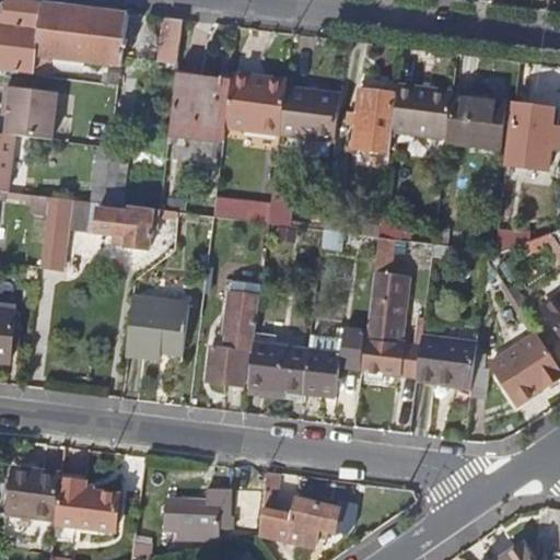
[(14,1),(13,0),(3,0),(0,2),(0,22),(1,22),(0,28),(0,68),(48,74),(50,56),(124,65),(130,13),(84,8),(44,2),(37,3),(14,1)]
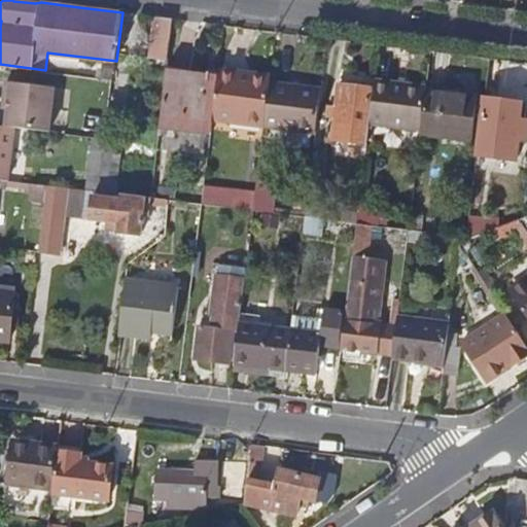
[(154,58),(169,60),(174,19),(171,19),(160,16),(154,58)]
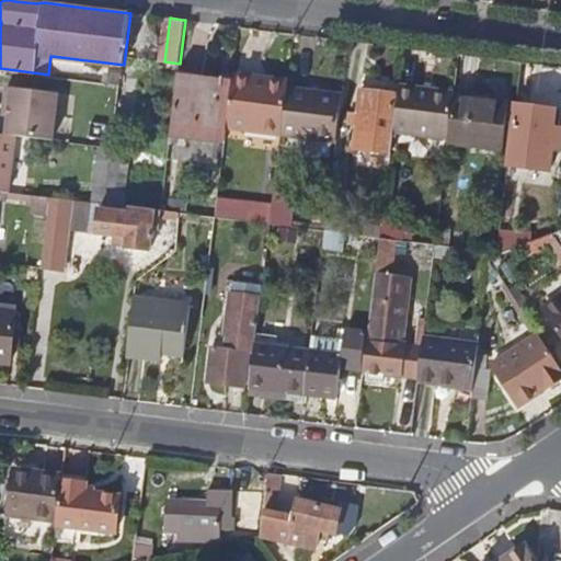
[(232,73),(231,86),(226,127),(283,134),(288,88),(253,83),(254,77),(232,73)]
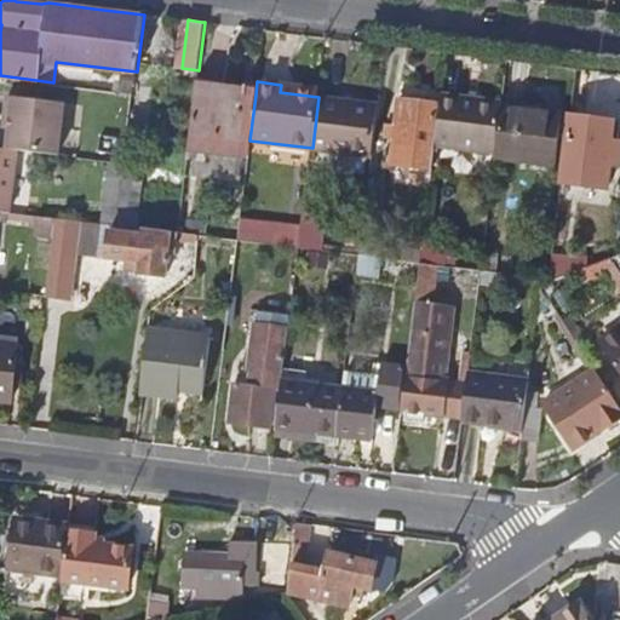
[(189,148),(248,155),(250,141),(256,95),(196,87),(189,148)]
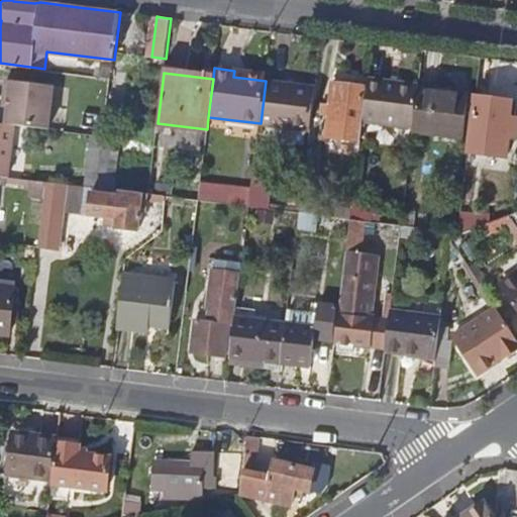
[(367,77),(366,87),(362,121),(413,128),(417,90),(418,83),(367,77)]
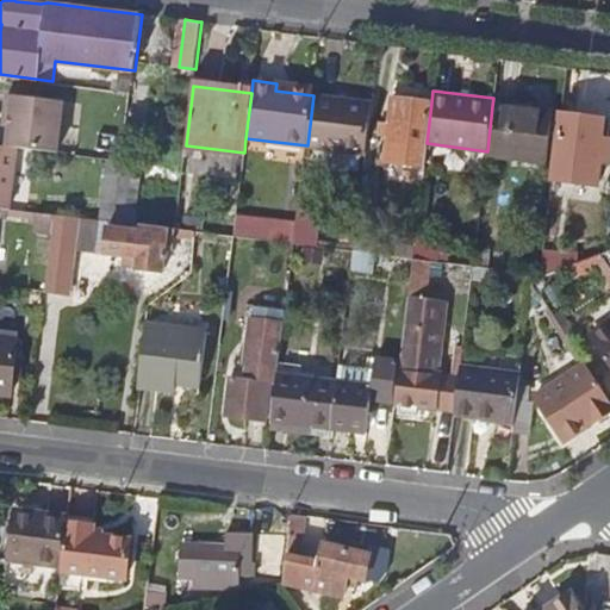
[(12,112),(8,144),(19,145),(58,150),(64,99),(8,92),(6,112),(12,112)]
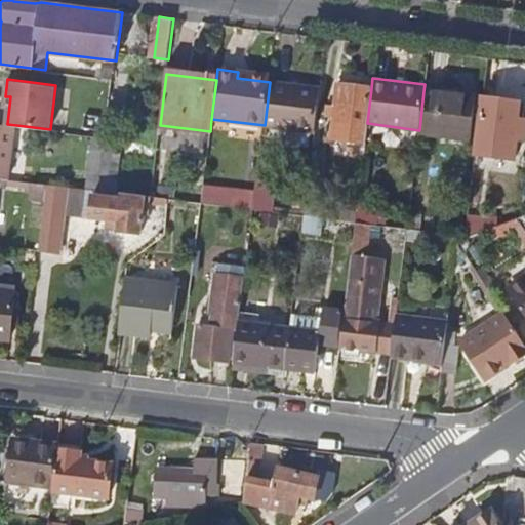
[(314,131),(319,87),(284,83),(270,82),(265,125),(275,126),(314,131)]
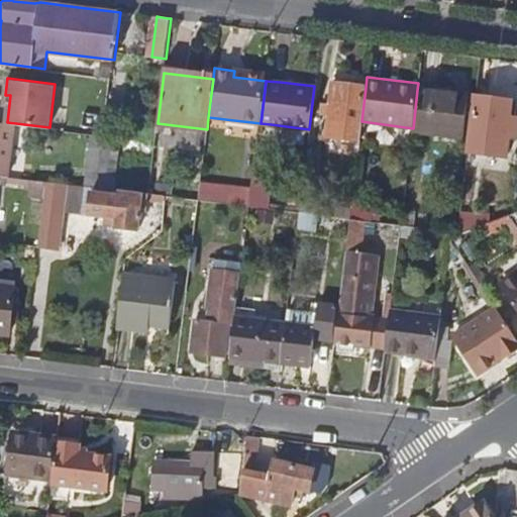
[(362,121),(366,87),(332,84),(326,136),(359,140),(362,121)]
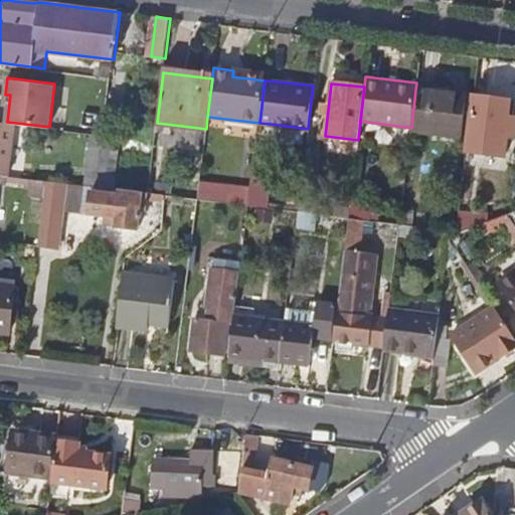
[(466,96),(415,90),(411,128),(411,132),(461,138),(466,96)]
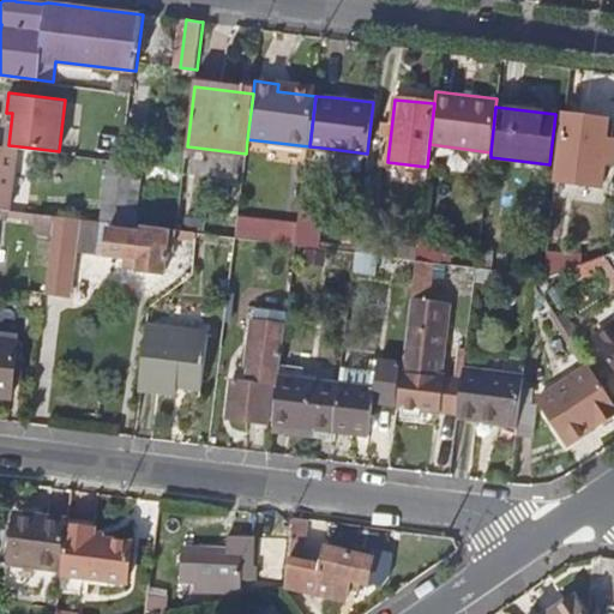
[(557,181),(602,187),(605,164),(613,164),(613,150),(613,142),(608,142),(611,121),(565,115),(557,181)]
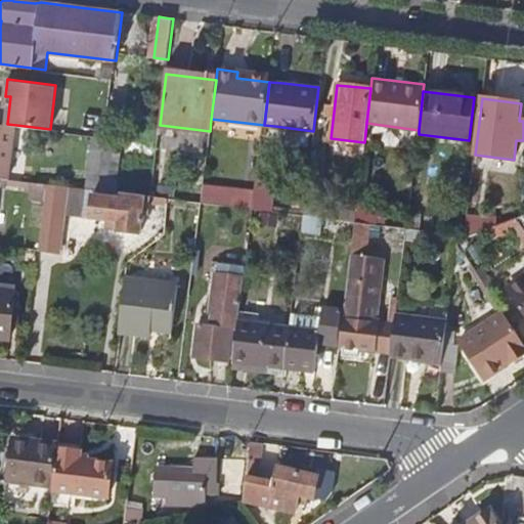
[(7,124),(0,122),(0,178),(9,179),(16,125),(7,124)]
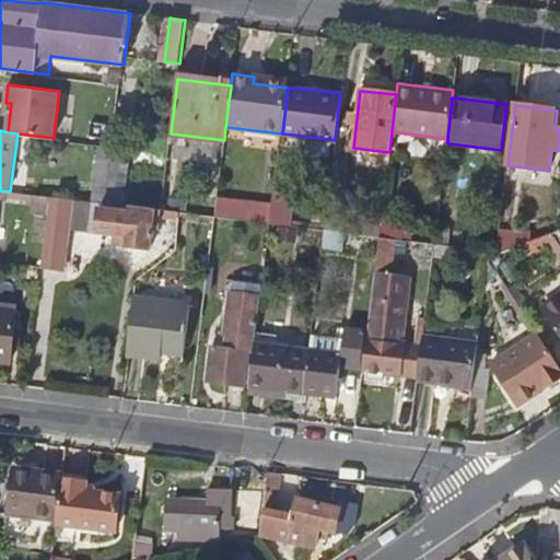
[(105,203),(113,146),(102,144),(94,202),(105,203)]
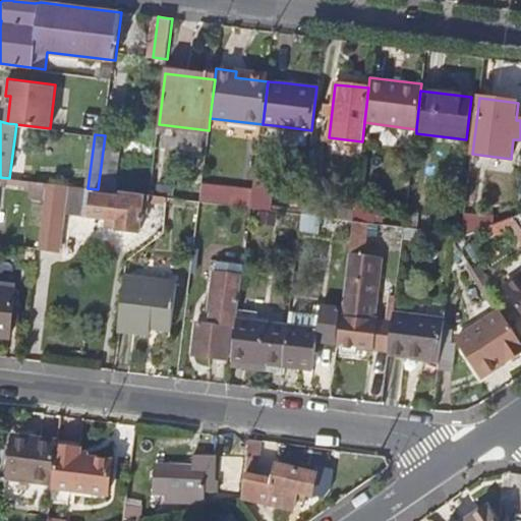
[(305,180),(301,215),(314,216),(320,217),(324,182),(305,180)]
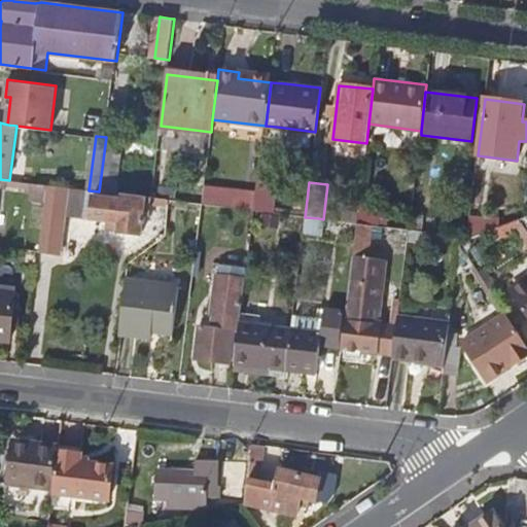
[(46,184),(43,251),(67,252),(69,185),(46,184)]
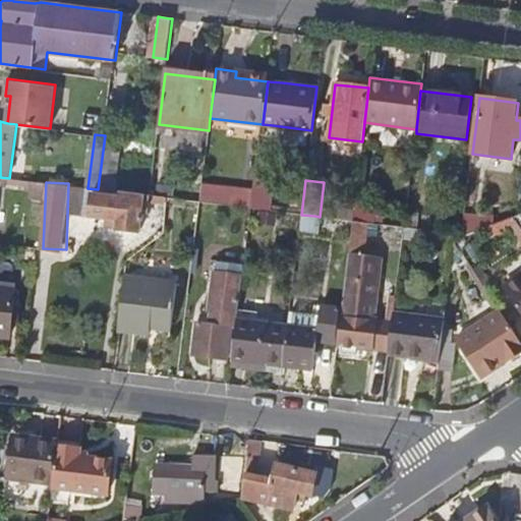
[(259,184),(254,183),(252,210),(253,210),(270,211),(272,184),(259,184)]
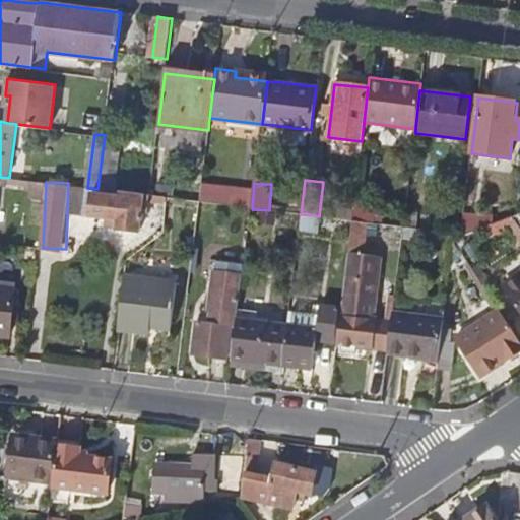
[(201,187),(199,202),(233,206),(234,191),(201,187)]
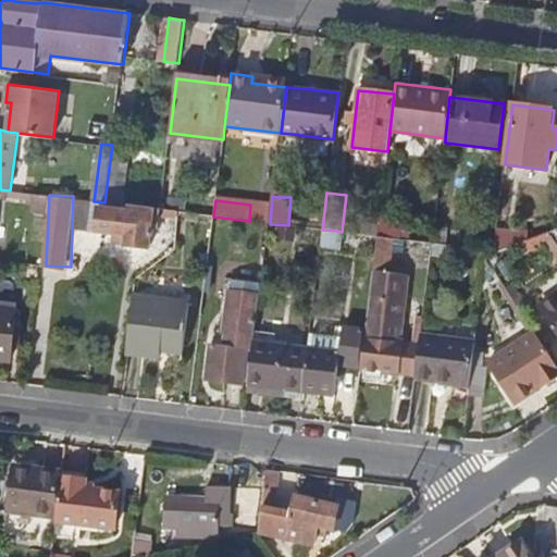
[(126,246),(151,249),(153,227),(128,225),(131,212),(101,209),(98,233),(127,236),(126,246)]
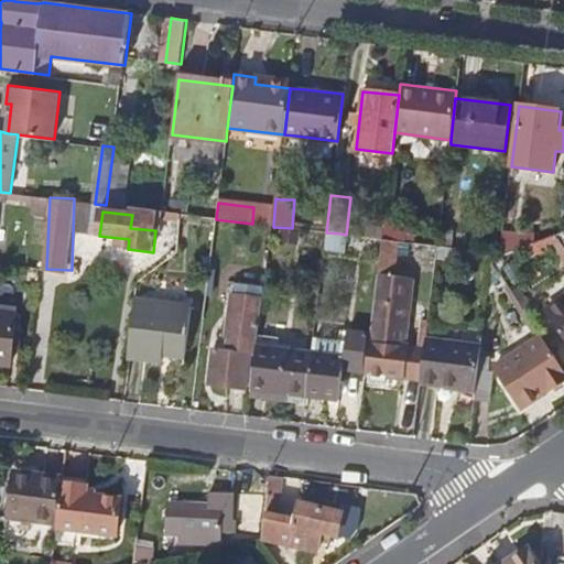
[(380,255),(381,238),(346,235),(340,234),(340,237),(329,236),(328,249),(380,255)]
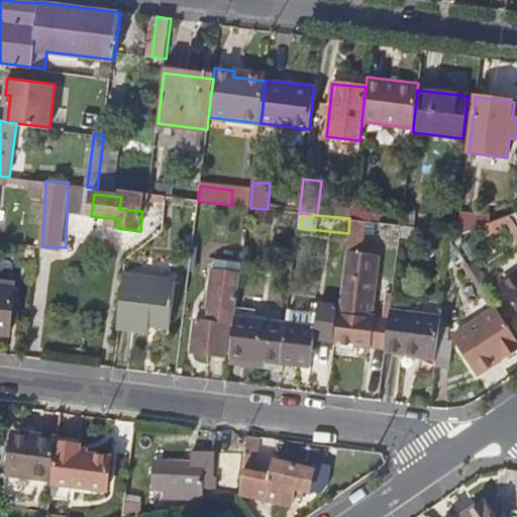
[(338,314),(335,341),(371,346),(375,317),(370,317),(377,253),(359,251),(364,220),(349,218),(348,233),(343,275),(348,276),(344,314),(338,314)]
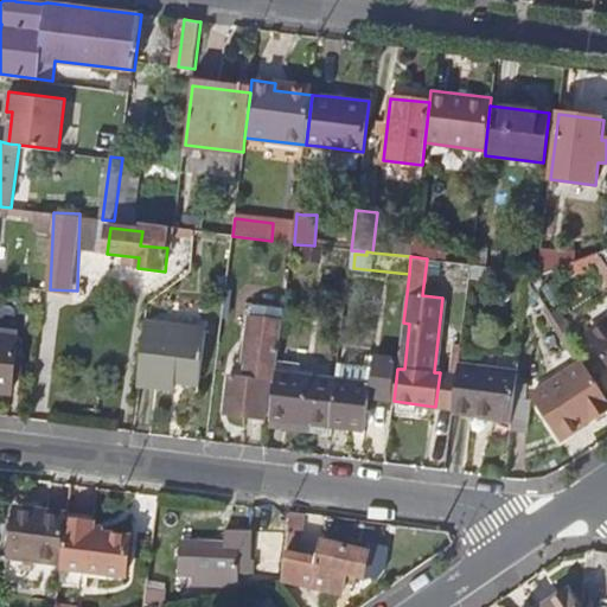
[(486,266),(471,264),(468,281),(483,282),(486,266)]
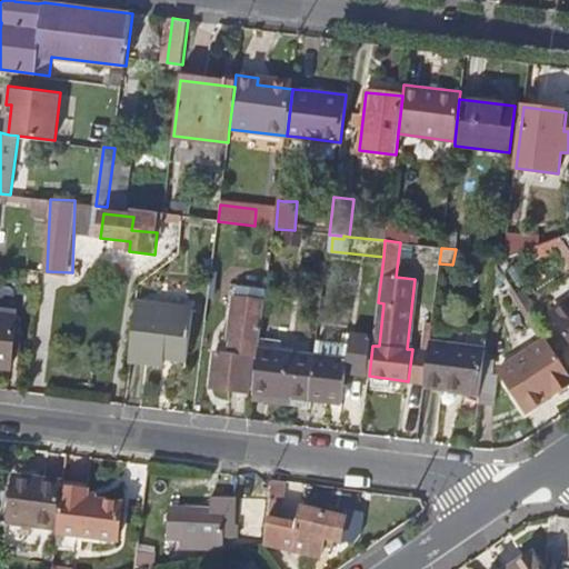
[(240,292),(267,296),(269,276),(242,273),(240,292)]
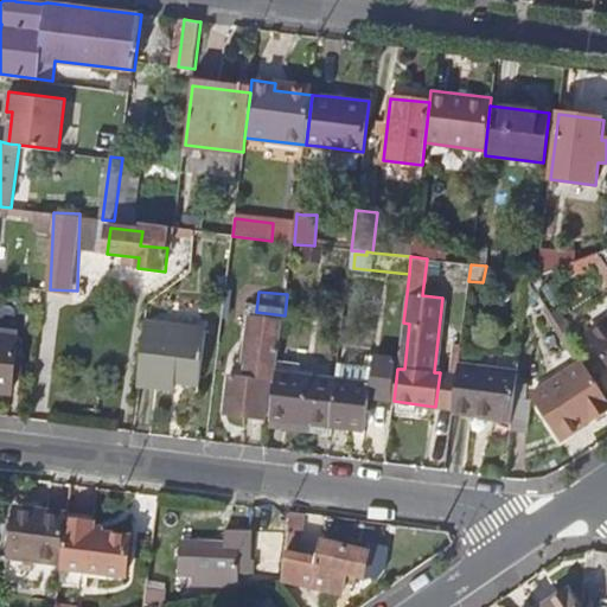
[(197,328),(135,320),(128,383),(165,387),(166,377),(191,379),(197,328)]
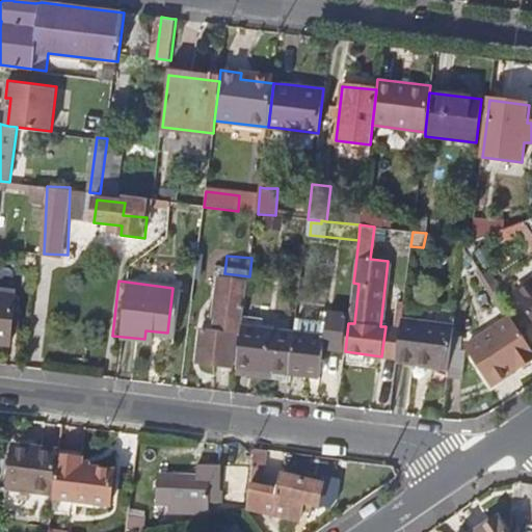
[(225,365),(232,366),(235,334),(233,334),(240,299),(242,299),(244,284),(218,281),(213,331),(202,330),(197,362),(225,365)]
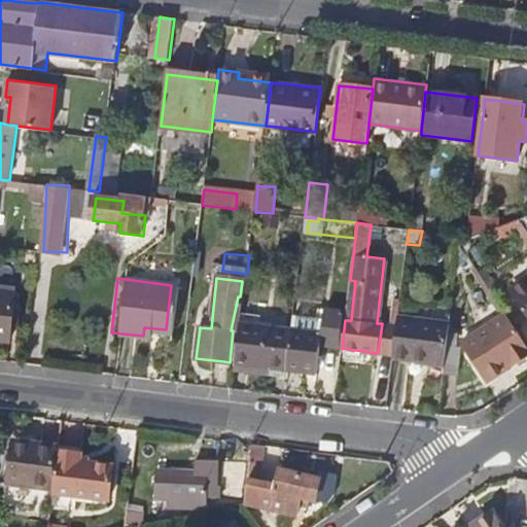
[(526,279),(511,291),(526,315),(526,279)]
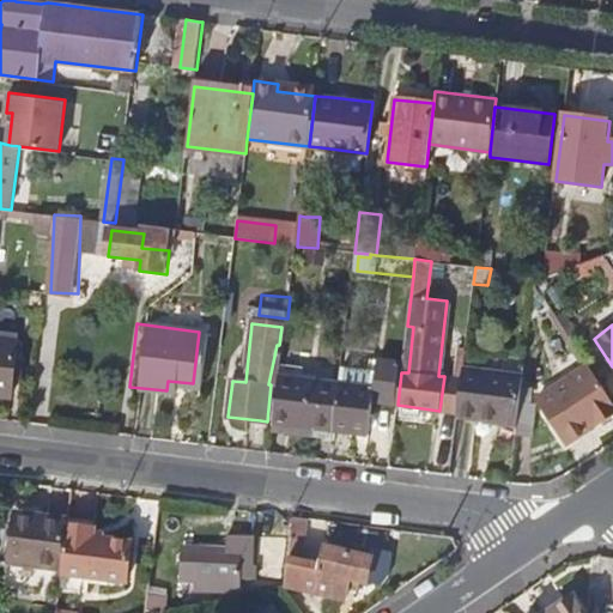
[(19,343),(0,339),(0,394),(12,396),(19,343)]
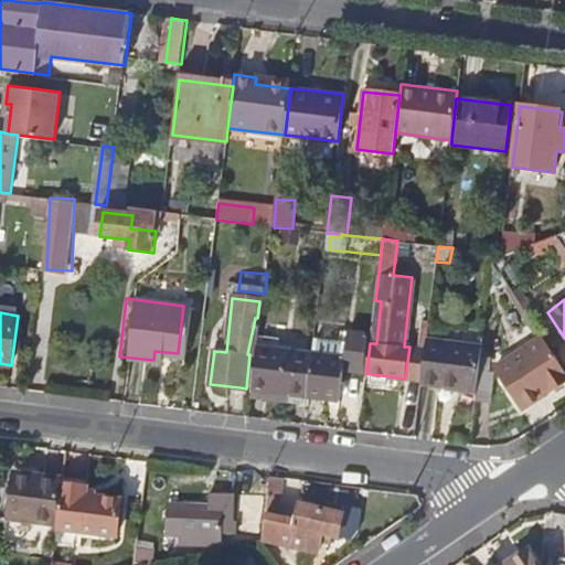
[(311,354),(307,396),(340,400),(344,371),(364,373),(369,333),(348,331),(344,355),(312,351),(311,354)]
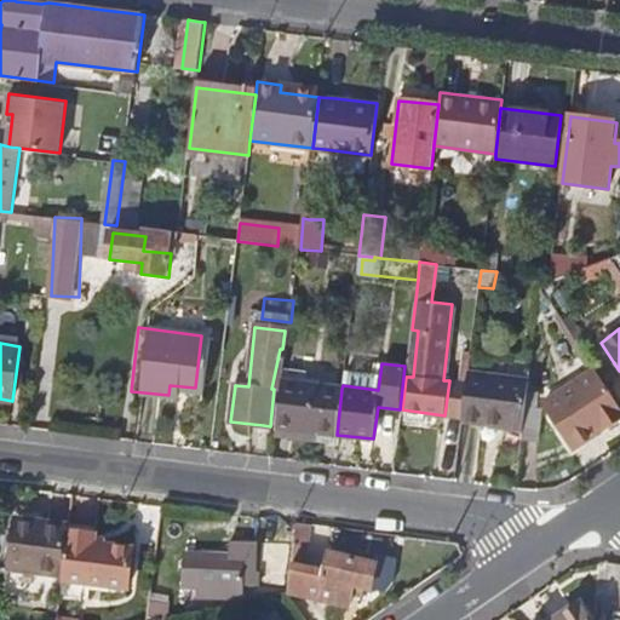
[(619,407),(595,368),(543,401),(573,448),(590,438),(586,434),(598,426),(602,430),(619,418),(619,407)]
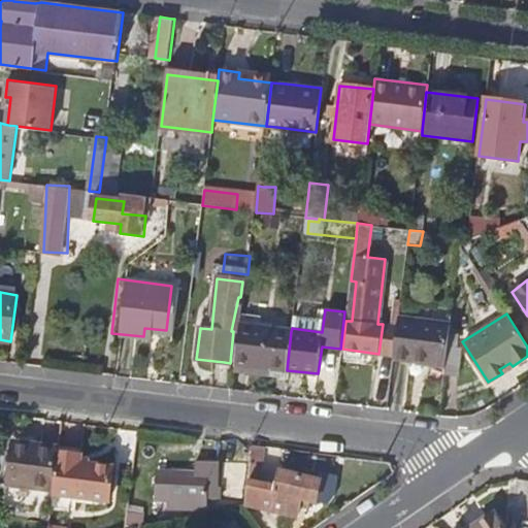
[(398,316),(397,326),(394,355),(393,357),(446,363),(448,345),(451,322),(398,316)]
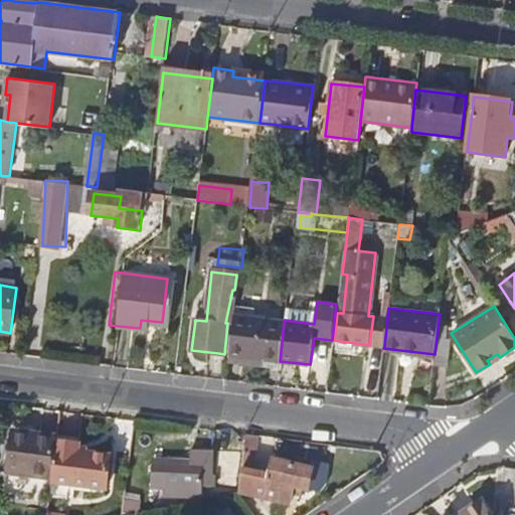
[(387,318),(373,316),(369,345),(384,346),(387,318)]
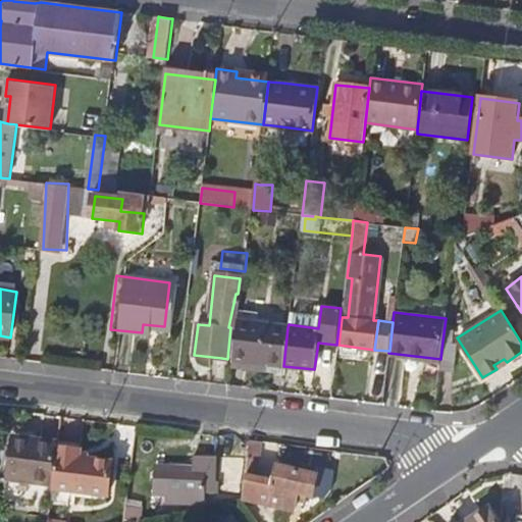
[(283,366),(288,327),(237,322),(232,361),(283,366)]
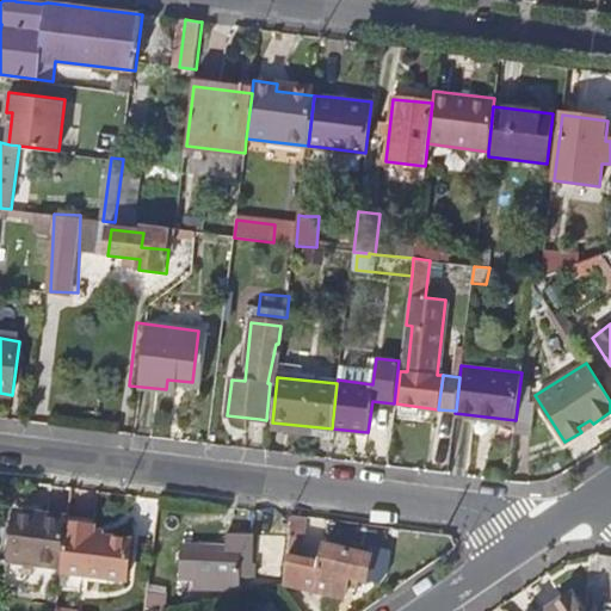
[(518,400),(516,420),(513,432),(531,433),(534,402),(518,400)]
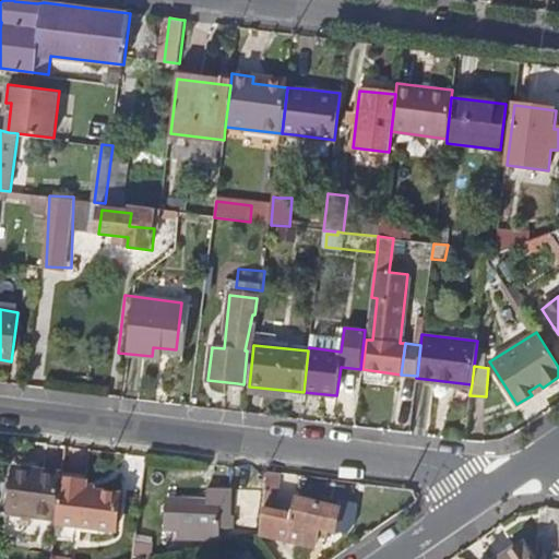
[(12,463),(11,472),(25,473),(26,465),(12,463)]
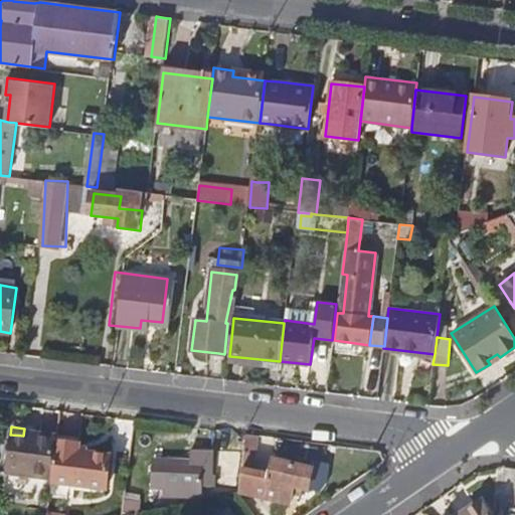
[(54,433),(24,428),(23,436),(10,435),(6,470),(50,476),(54,433)]
